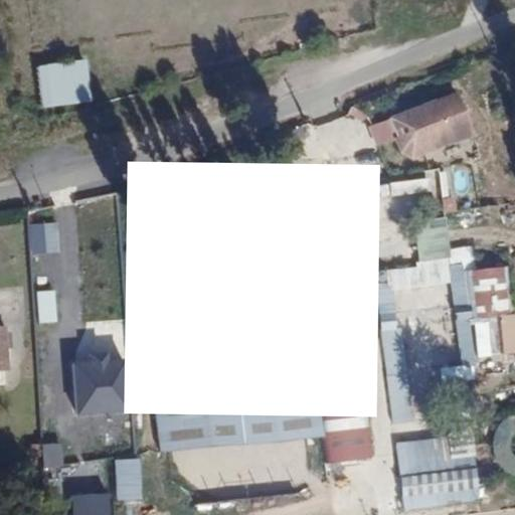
[(92,79),(45,86),(48,126),(96,120),(92,79)]
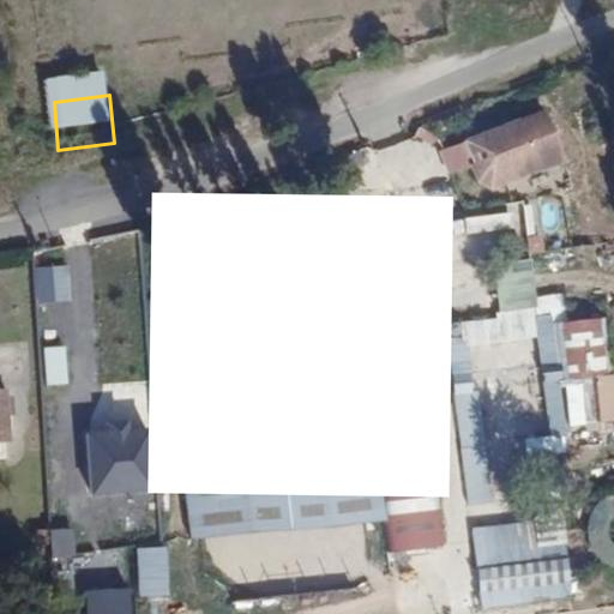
[(571,163),(557,109),(443,152),(450,174),(473,170),(491,190),(571,163)]
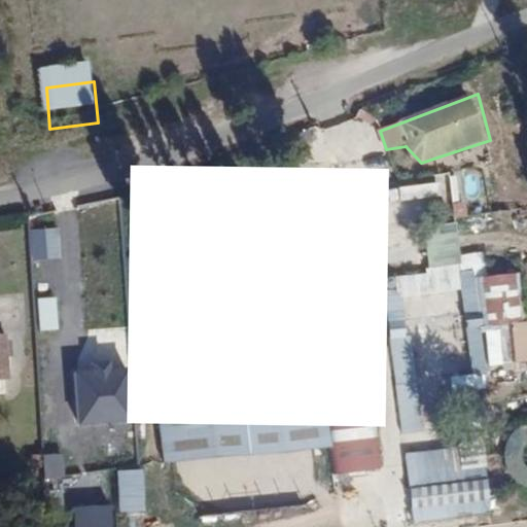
[(349,196),(306,201),(319,317),(364,311),(349,196)]
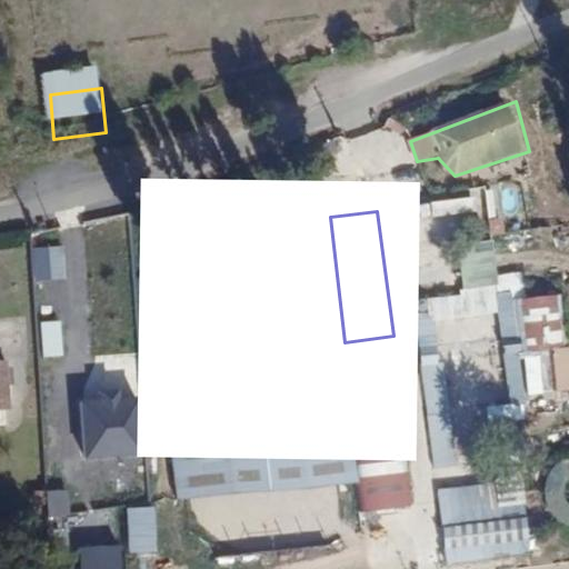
[(330,217),(149,239),(181,497),(360,476),(351,391),(345,342),(330,217)]
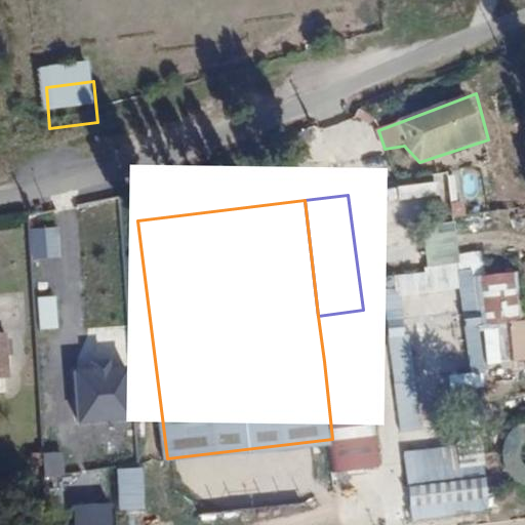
[(455,220),(425,226),(432,267),(462,261),(455,220)]
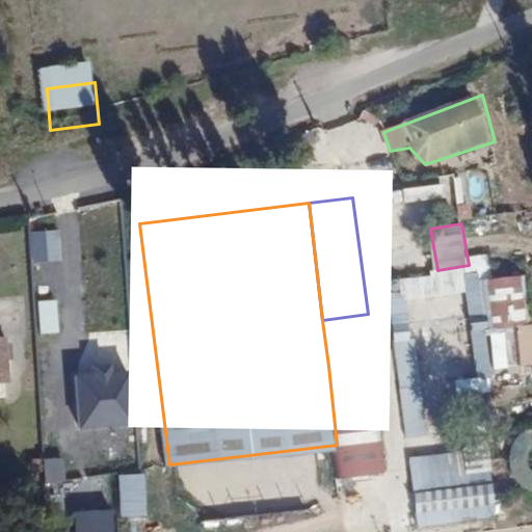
[(61,228),(31,229),(31,260),(61,259),(61,228)]
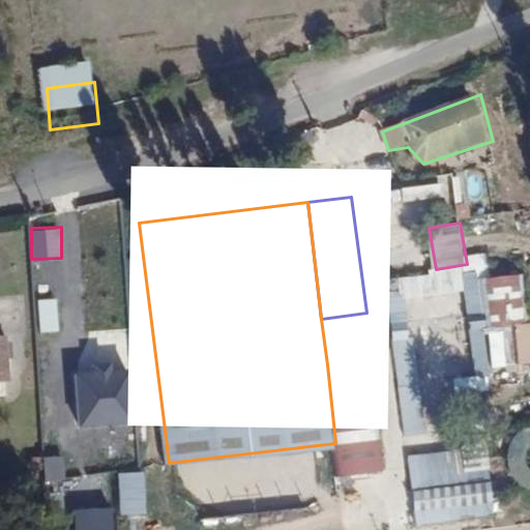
[(390,274),(391,304),(445,303),(444,287),(466,287),(466,296),(488,296),(488,271),(390,274)]
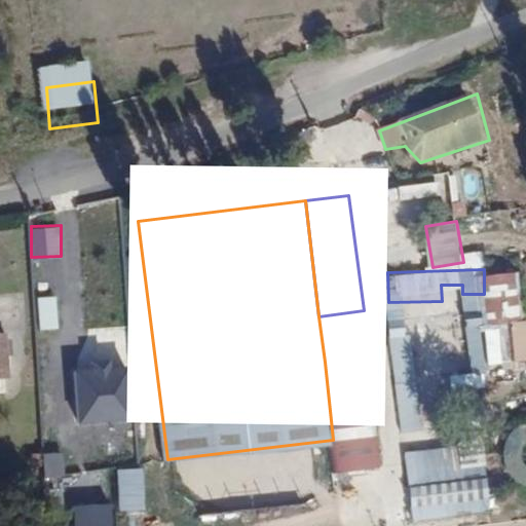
[(523,323),(522,271),(486,272),(487,324),(523,323)]
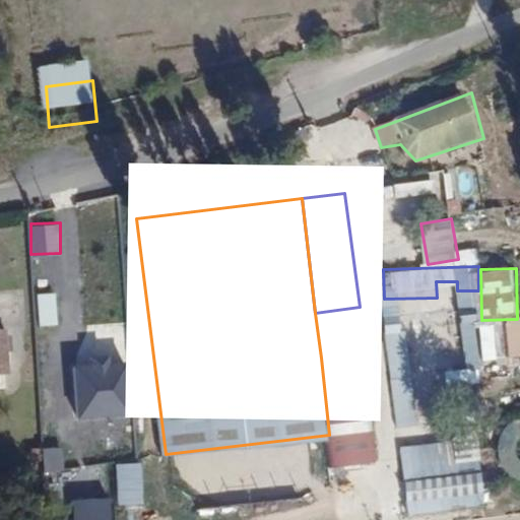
[(321,358),(366,350),(360,307),(315,313),(321,358)]
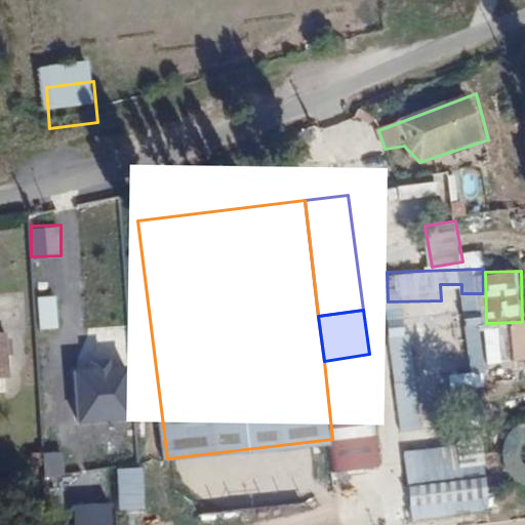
[(485,318),(469,318),(468,371),(483,372),(485,318)]
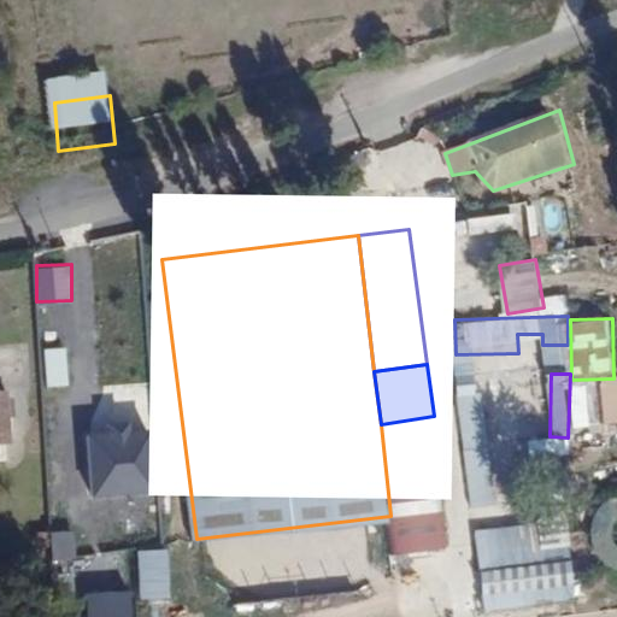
[(488,383),(464,383),(465,507),(489,506),(488,383)]
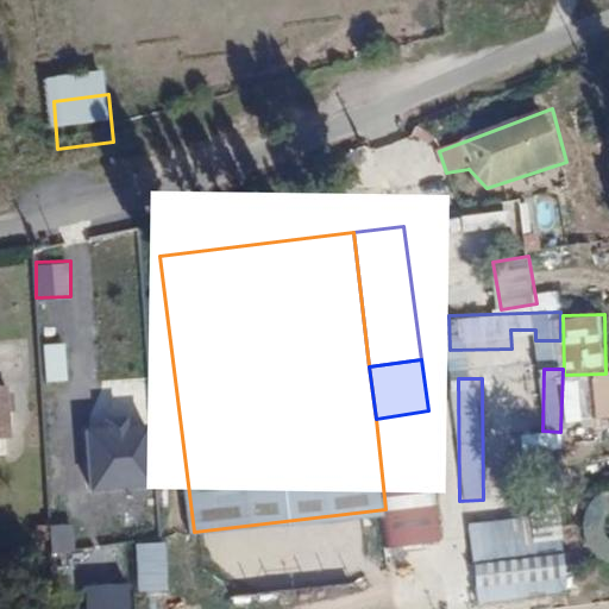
[(428,410),(376,419),(385,509),(389,546),(443,541),(428,410)]
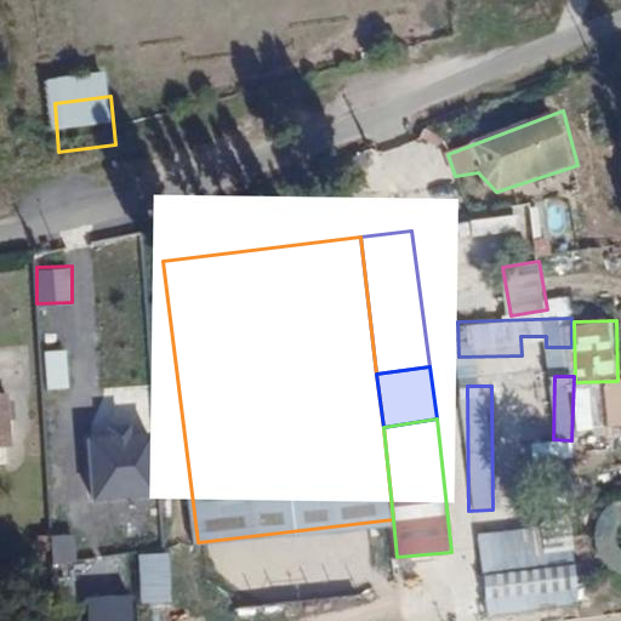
[(158,429),(95,434),(100,500),(163,495),(158,429)]
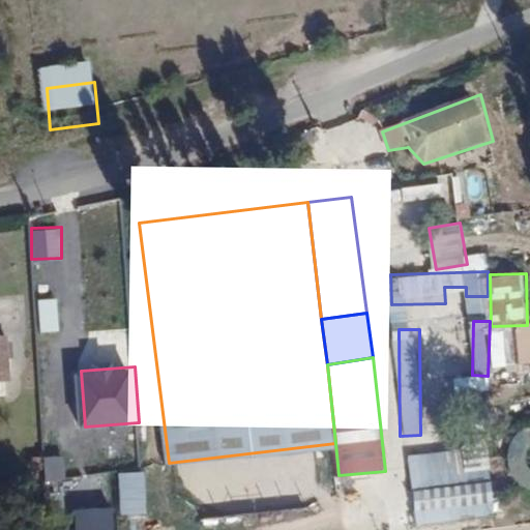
[(529,422),(519,430),(512,439),(508,450),(508,462),(511,473),(519,482),(528,490),(529,490),(529,422)]
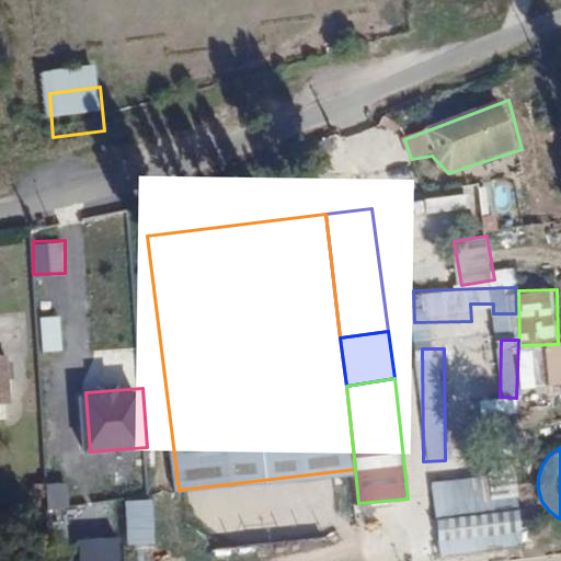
[(493,477),(435,479),(438,552),(524,549),(522,497),(494,499),(493,477)]
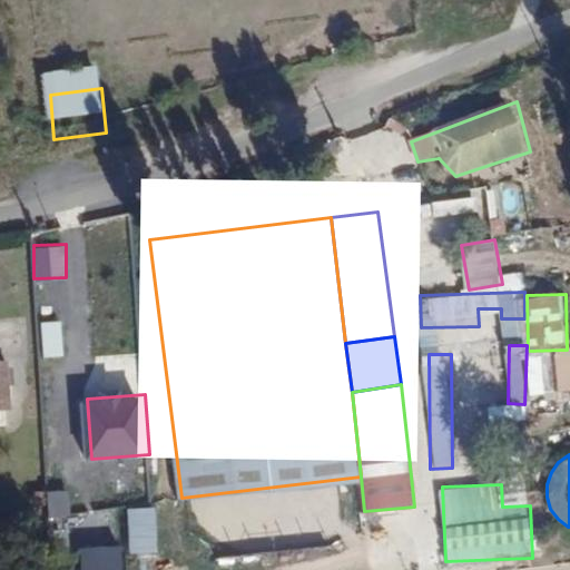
[(80,569),(127,569),(127,544),(80,546),(80,569)]
